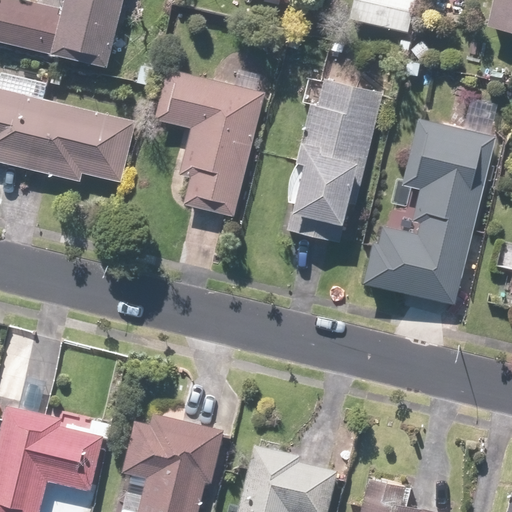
[(22,0),(0,0),(0,44),(105,68),(120,0),(63,0),(62,9),(22,0)]
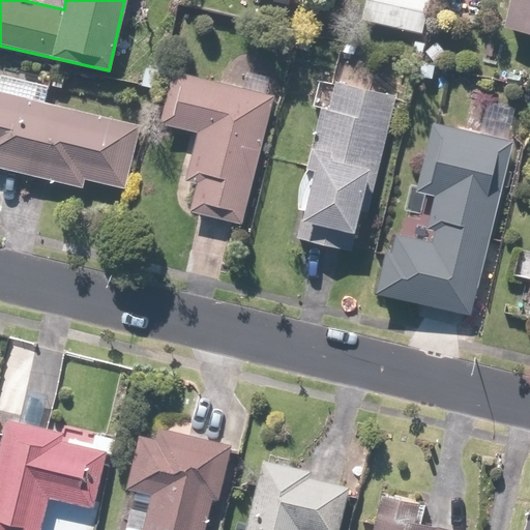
[(363,0),(359,19),(422,34),(430,0),(363,0)]
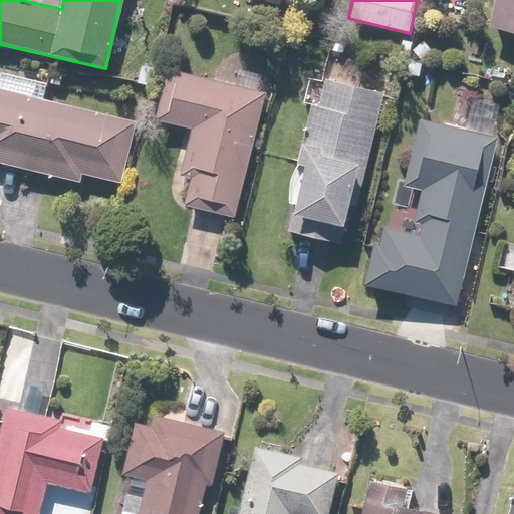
[(513,31),(513,0),(493,0),(488,25),(513,31)]
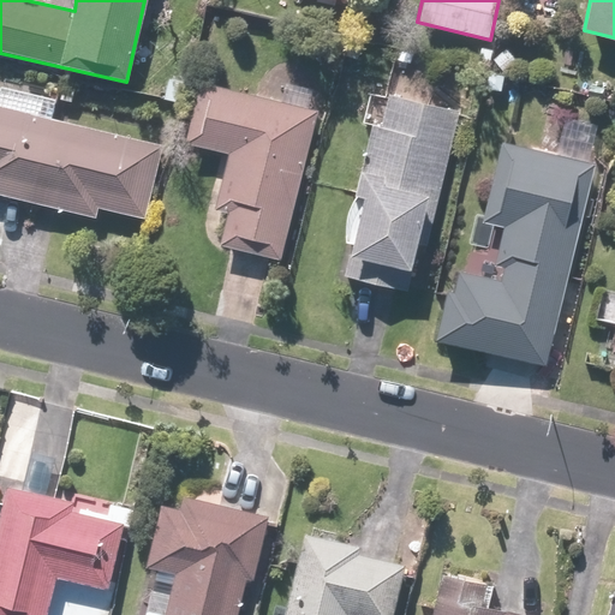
[(256,97),(196,83),(181,142),(228,154),(206,243),(279,261),(316,112),(306,109),(312,87),(262,73),(256,97)]
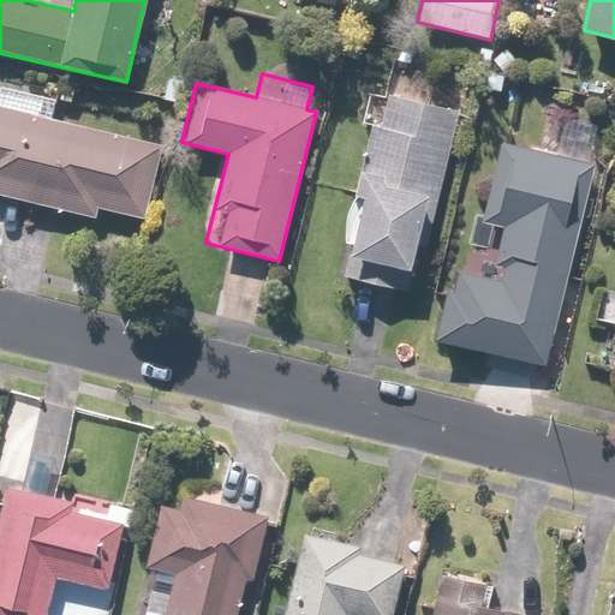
[(416,294),(459,112),(383,94),(340,278),(416,294)]
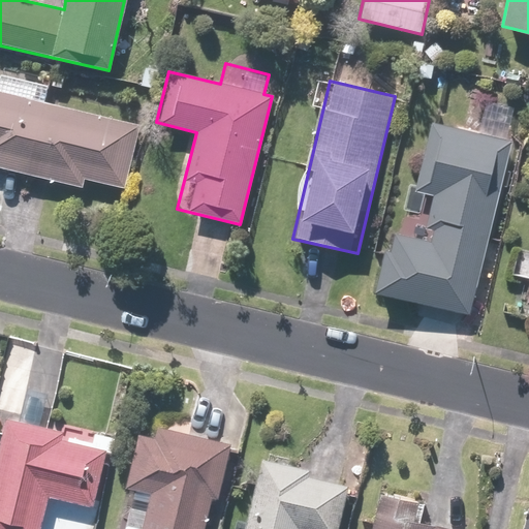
[(136,124),(0,92),(0,165),(83,185),(85,178),(122,186),(136,124)]
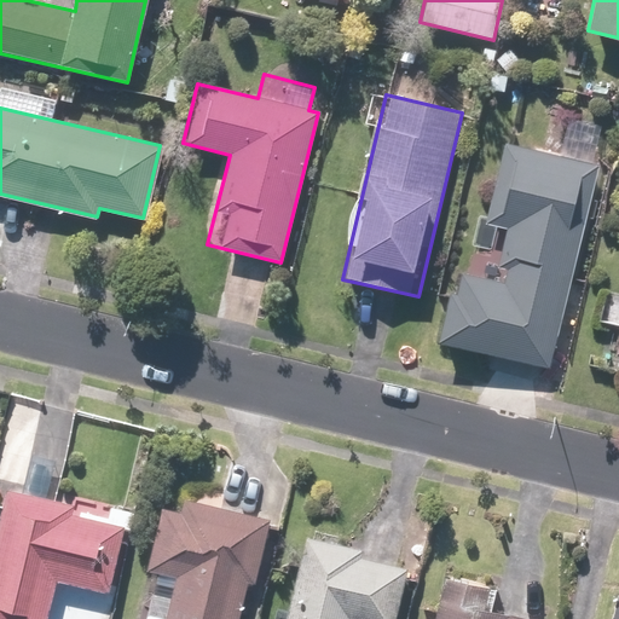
[(452,270),(435,341),(549,369),(599,165),(507,142),(474,276),(452,270)]
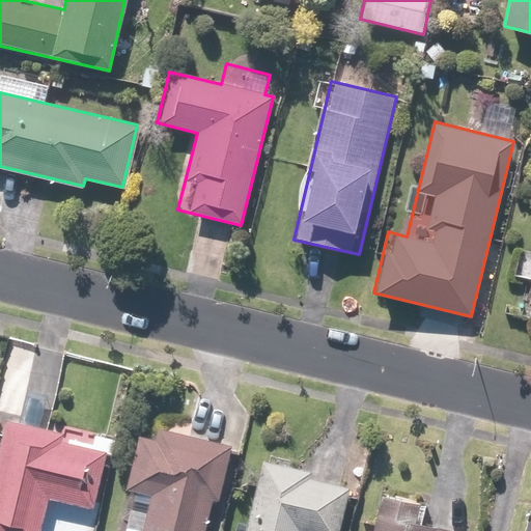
[(64,430),(3,417),(0,430),(0,530),(40,530),(48,499),(95,509),(108,452),(62,442),(64,430)]
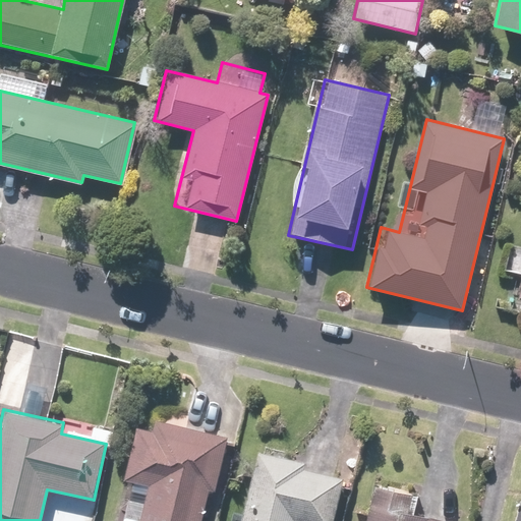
[(215,507),(226,439),(137,423),(121,520),(200,520),(204,505),(215,507)]
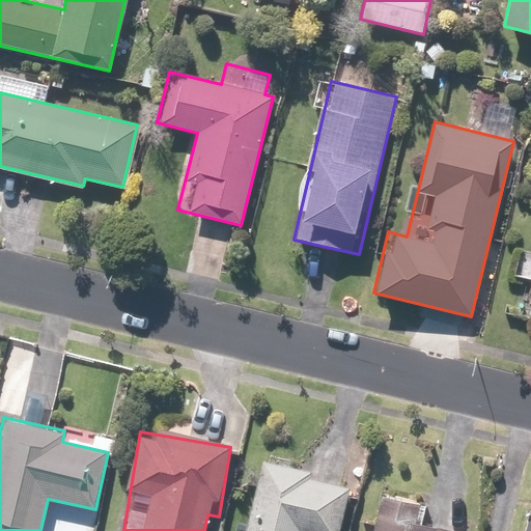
[(309,471),(262,460),(245,530),(337,530),(347,490),(307,479),(309,471)]
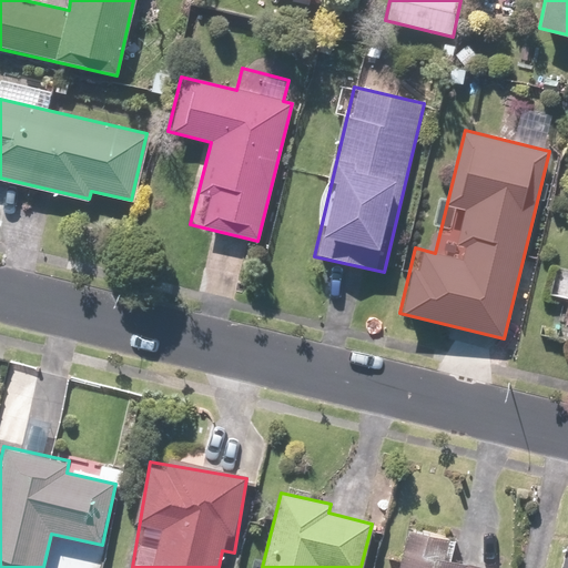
[(456,544),(408,531),(398,567),(482,567),(452,561),(456,544)]
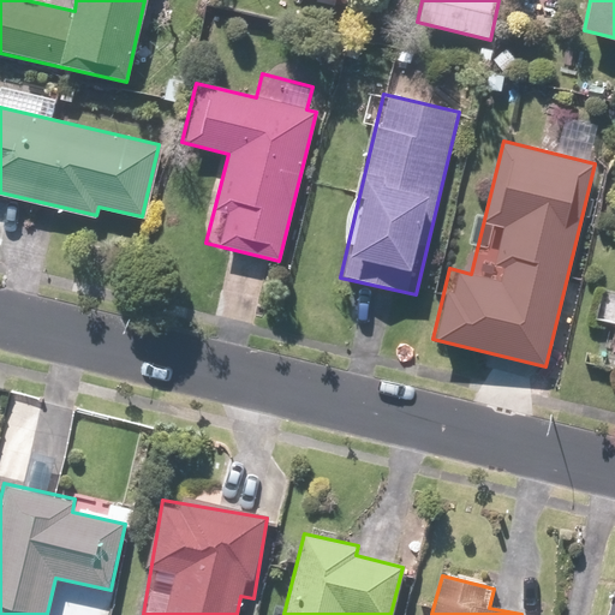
[(614,614),(614,590),(610,589),(604,614),(614,614)]
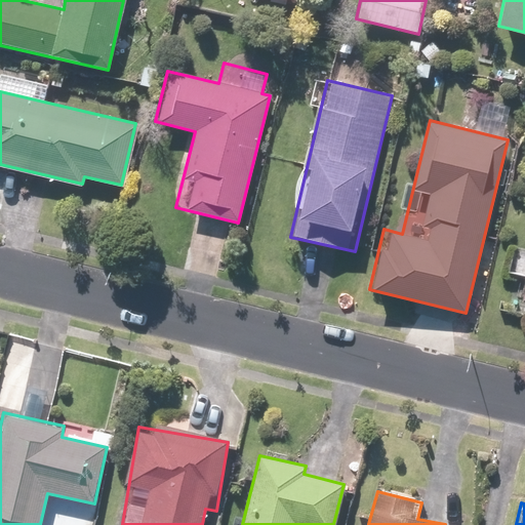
All buildings are outlined.
